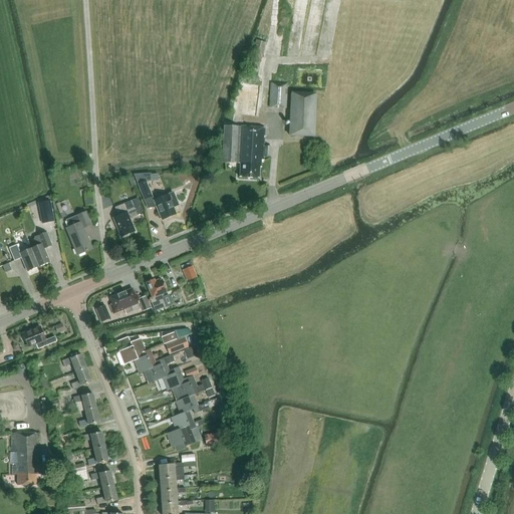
[(269,107),(286,108),(287,84),(270,83),(269,107)]
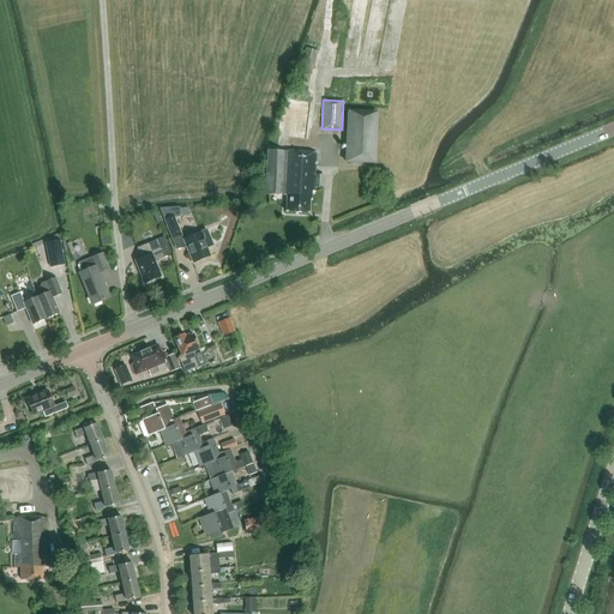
[(379,162),(380,110),(349,110),(348,162),(379,162)]
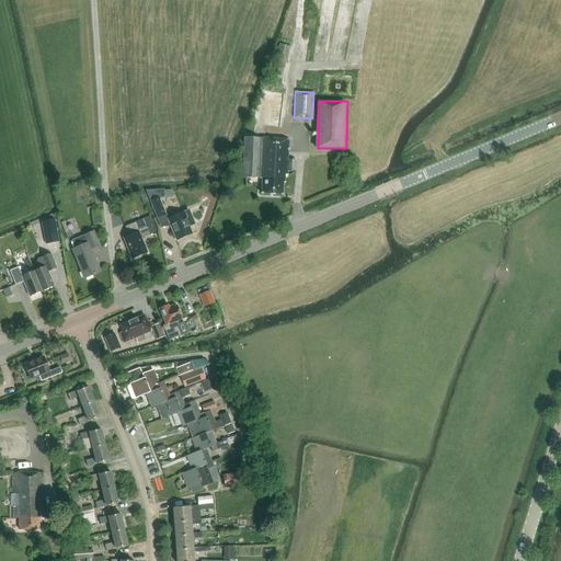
[(295,171),(296,160),(288,159),(289,140),(244,138),(243,178),(259,179),(260,179),(261,179),(262,179),(262,194),(283,195),(284,182),(285,182),(285,175),(288,175),(288,171),(295,171)]
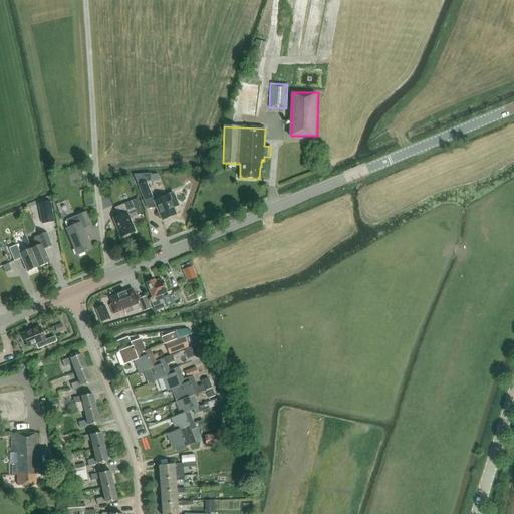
[(144,200),(153,197),(147,182),(151,182),(151,174),(134,175),(137,184),(144,200)]
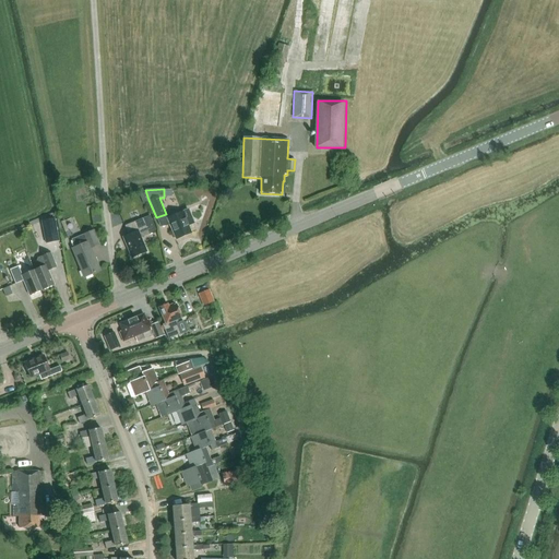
[(188,209),(167,217),(177,240),(192,234),(189,225),(194,223),(188,209)]
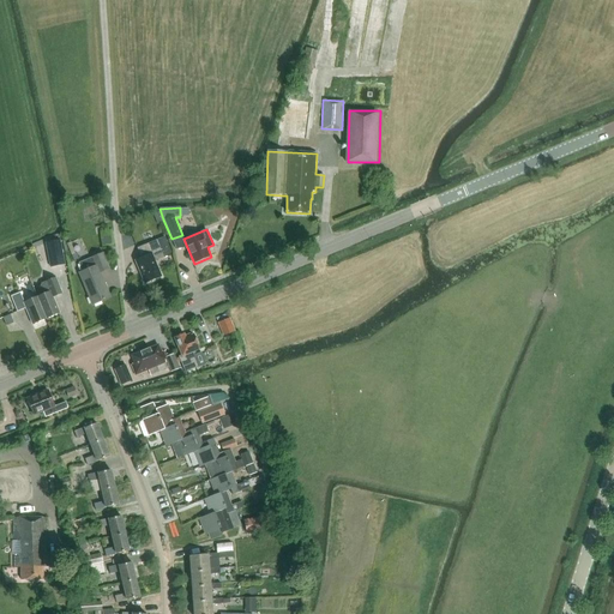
[(103,244),(114,244),(114,230),(103,230),(103,244)]
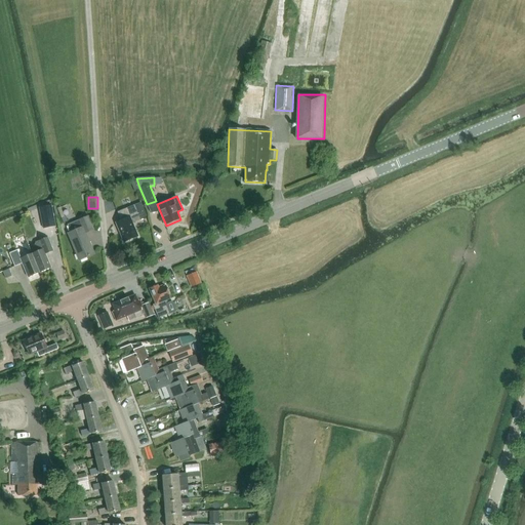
[(137,236),(132,224),(139,220),(139,219),(147,216),(140,203),(117,212),(120,220),(116,223),(124,242),(137,236)]
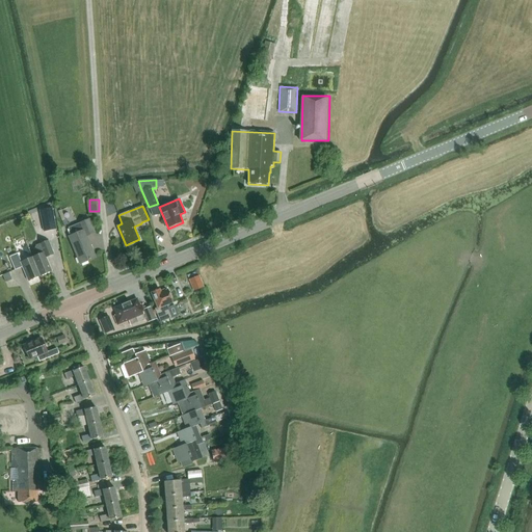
[(52,208),(40,211),(44,231),(56,229),(52,208)]
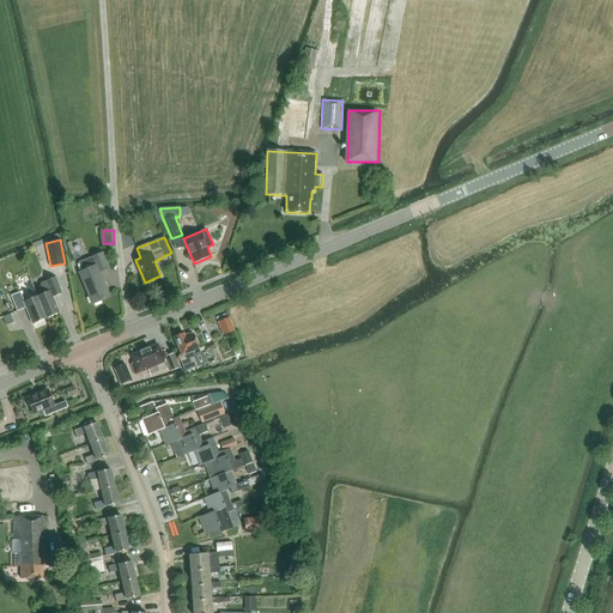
[(99,272),(109,268),(103,253),(79,262),(83,271),(79,272),(92,304),(110,297),(99,272)]
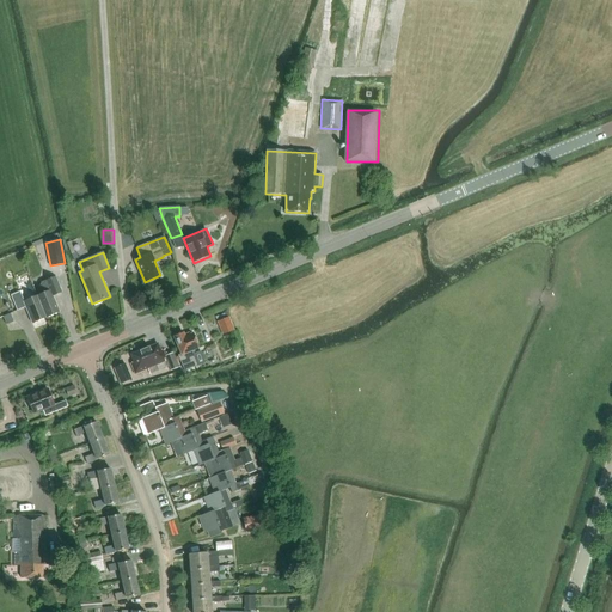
[(46,281),(50,291),(37,297),(47,318),(60,312),(53,297),(62,293),(55,277),(46,281)]
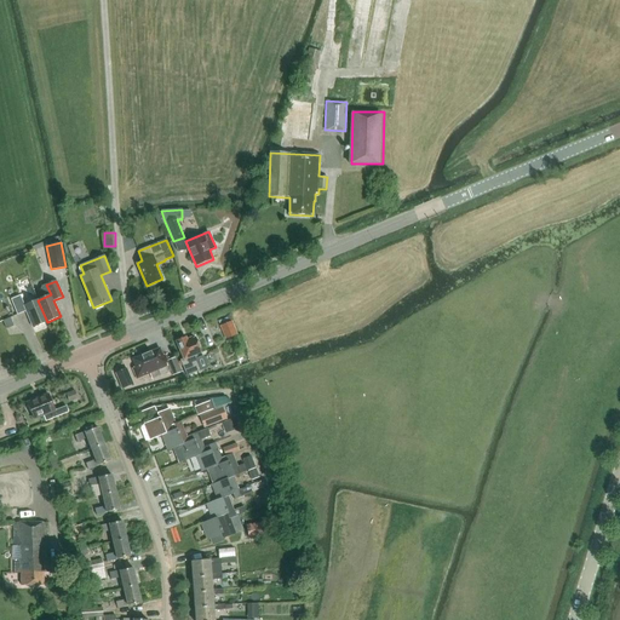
[(33,328),(47,322),(38,300),(24,305),(21,296),(11,299),(17,315),(27,311),(33,328)]
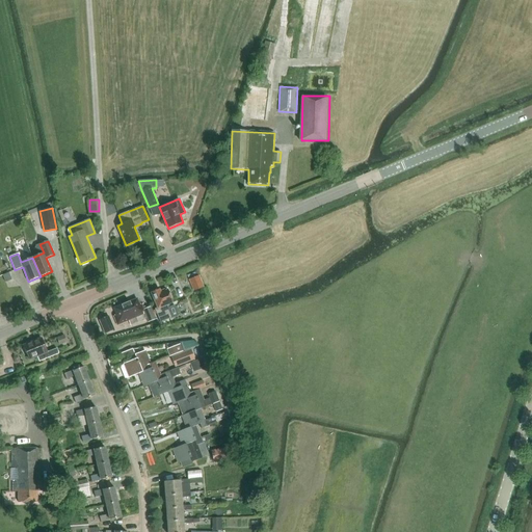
[(194,284),(197,290),(204,288),(198,274),(189,278),(191,285),(194,284)]
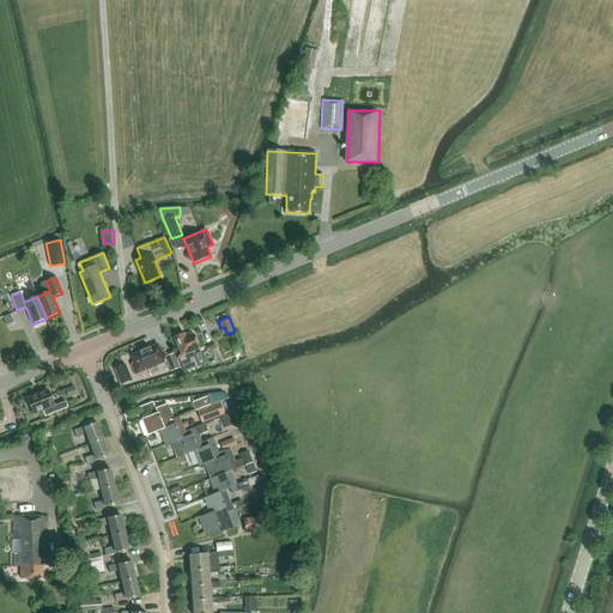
[(175,338),(182,356),(178,357),(184,372),(199,366),(199,365),(205,363),(205,362),(201,351),(199,351),(193,353),(192,351),(199,349),(198,346),(198,345),(196,343),(196,341),(193,334),(186,338),(184,334),(175,338)]
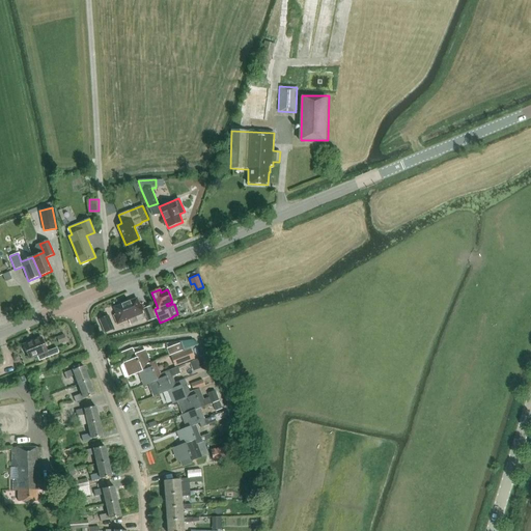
[(117,325),(128,319),(144,313),(148,322),(156,318),(150,306),(143,309),(141,304),(139,304),(137,299),(114,308),(116,314),(113,315),(117,325)]
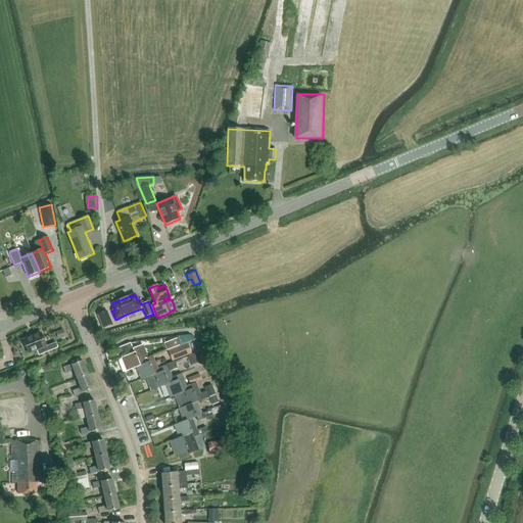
[(102,328),(112,324),(107,311),(97,315),(102,328)]
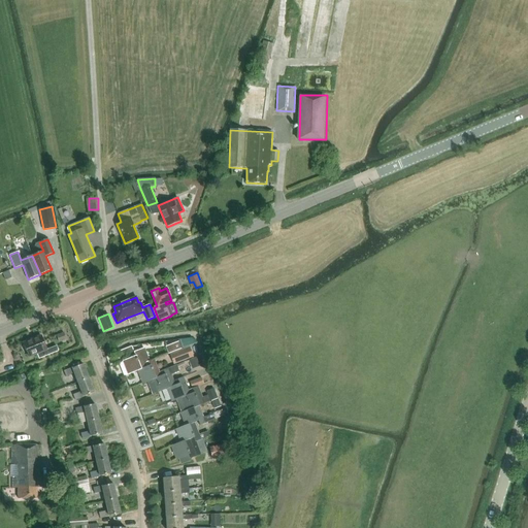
[(57,345),(46,350),(41,335),(23,343),(29,357),(36,354),(38,359),(59,351),(57,345)]
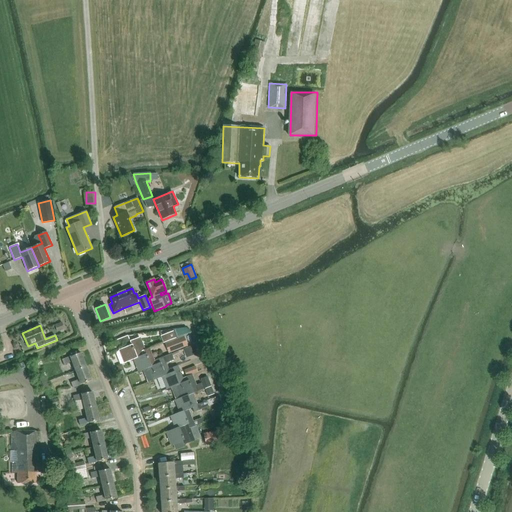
[(163,343),(176,338),(173,331),(161,336),(163,343)]
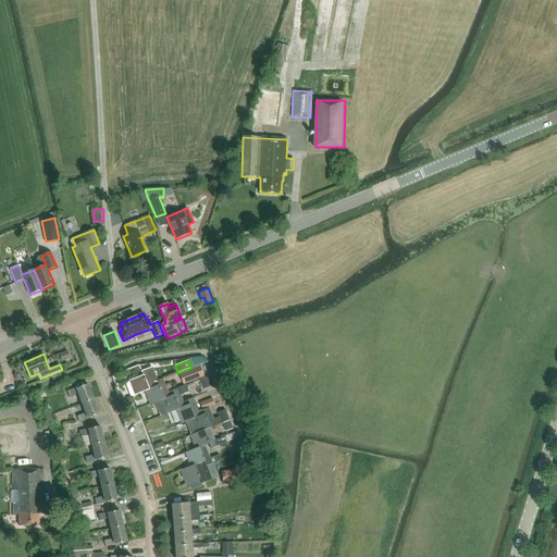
[(203,376),(199,366),(178,373),(183,384),(203,376)]
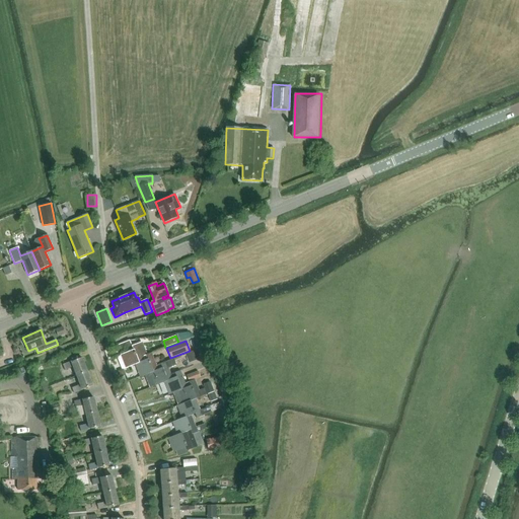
[(143,342),(139,344),(133,346),(135,350),(123,354),(128,367),(137,364),(137,363),(145,360),(149,359),(147,355),(143,342)]
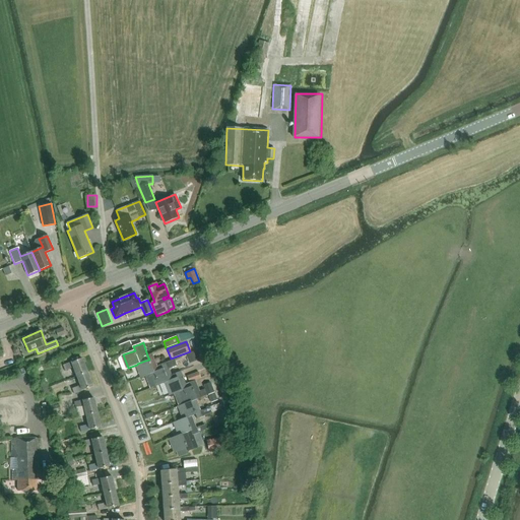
[(199,360),(195,351),(185,355),(188,364),(199,360)]
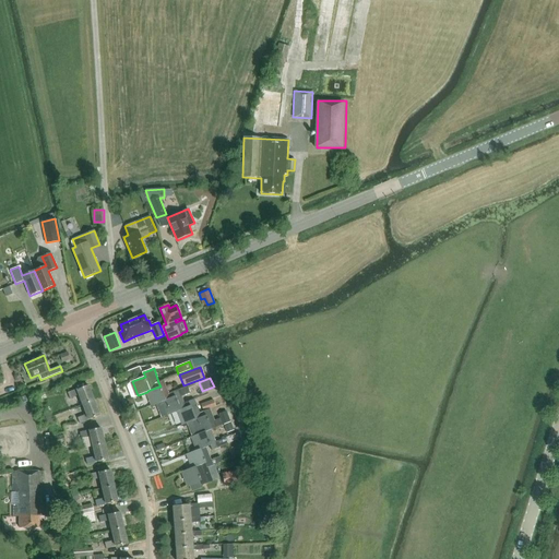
[(168,394),(163,380),(158,382),(161,387),(156,388),(147,391),(147,392),(153,405),(163,402),(163,401),(171,397),(176,396),(174,392),(168,394)]
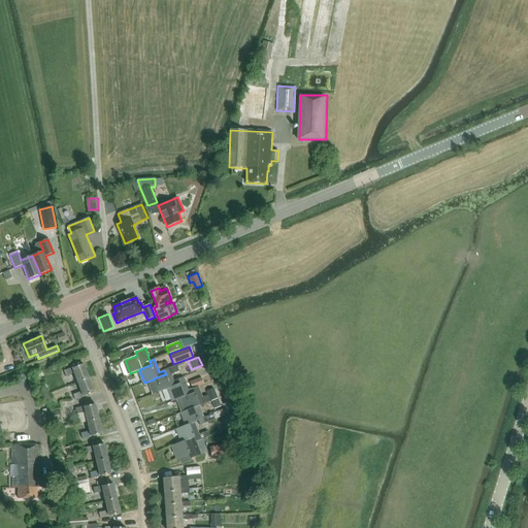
[(77,363),(57,370),(61,382),(81,374),(77,363)]
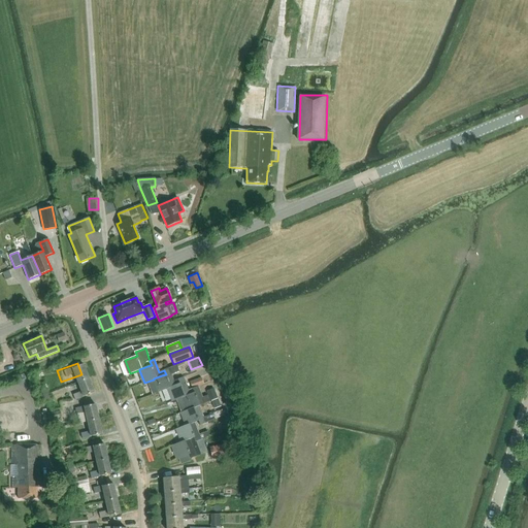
[(178,380),(174,381),(172,374),(179,371),(176,365),(164,370),(166,374),(162,375),(154,378),(154,380),(158,392),(168,389),(168,388),(176,385),(180,384),(178,380)]
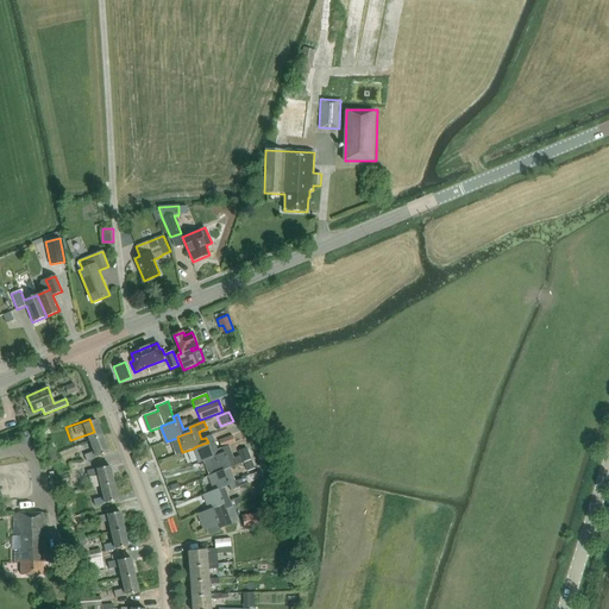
[(94,432),(70,440),(75,452),(99,444),(94,432)]
